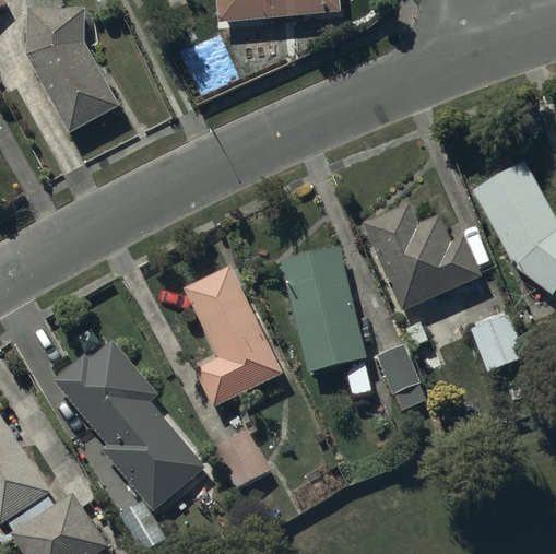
[(27,0),(25,54),(69,132),(119,104),(83,39),(85,7),(60,6),(60,0),(27,0)]
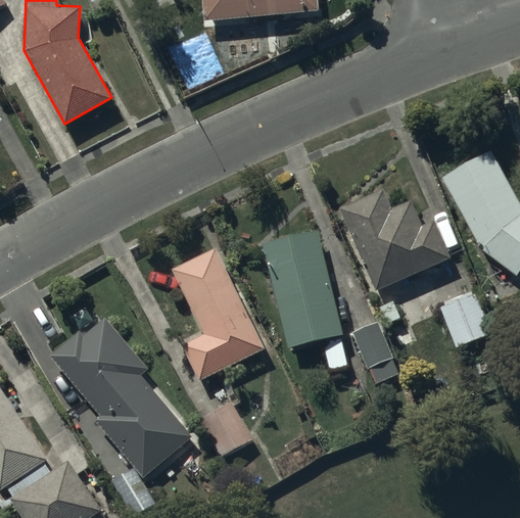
[(201,0),(203,20),(318,11),(317,0),(201,0)]
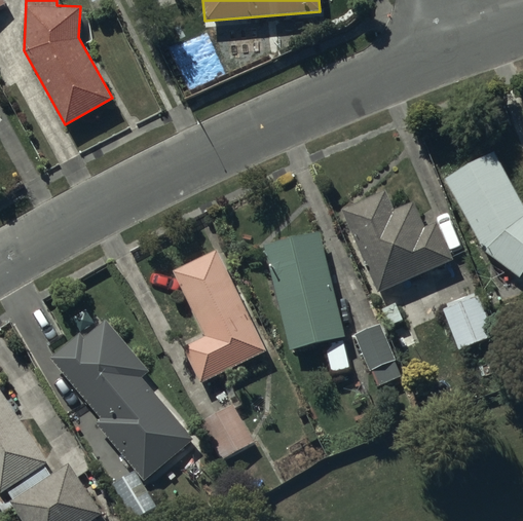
[(522,205),(494,151),(445,177),(483,249),(519,277),(522,271),(522,205)]
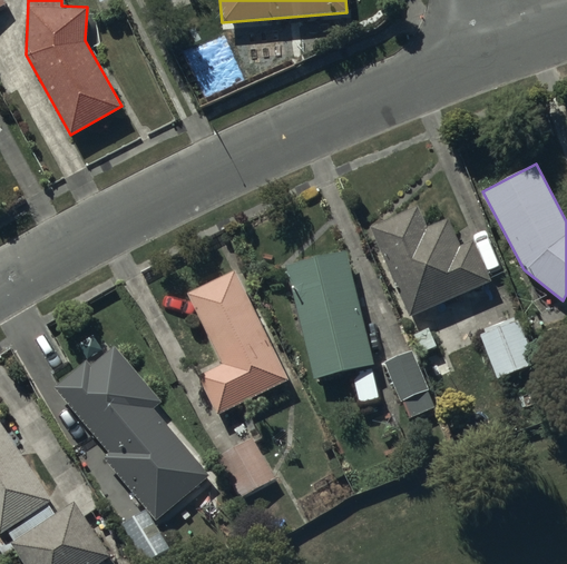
[(417,204),(370,225),(409,316),(489,280),(470,236),(457,241),(446,218),(427,226),(417,204)]
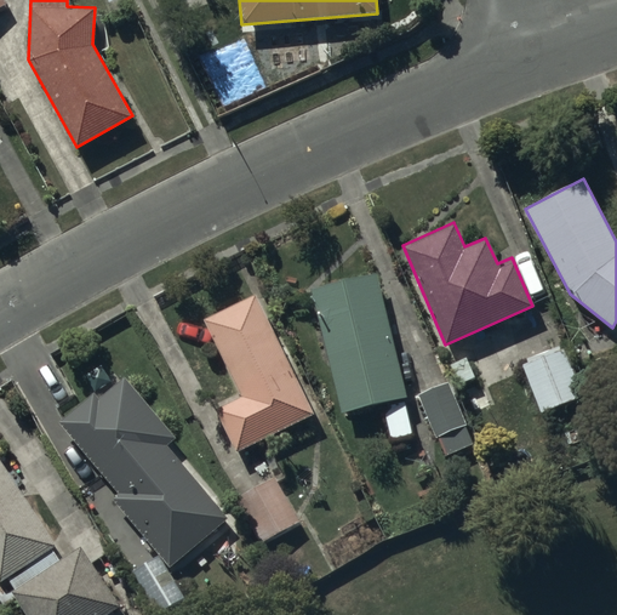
[(380,272),(312,288),(341,414),(382,404),(390,439),(412,434),(404,399),(409,398),(380,272)]
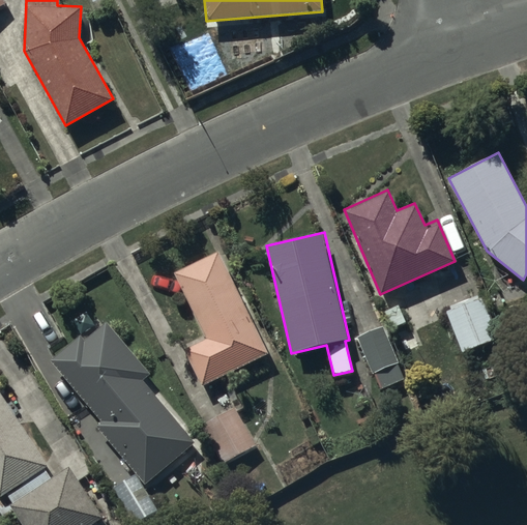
[(218,252),(174,271),(207,338),(184,349),(202,385),(267,352),(218,252)]
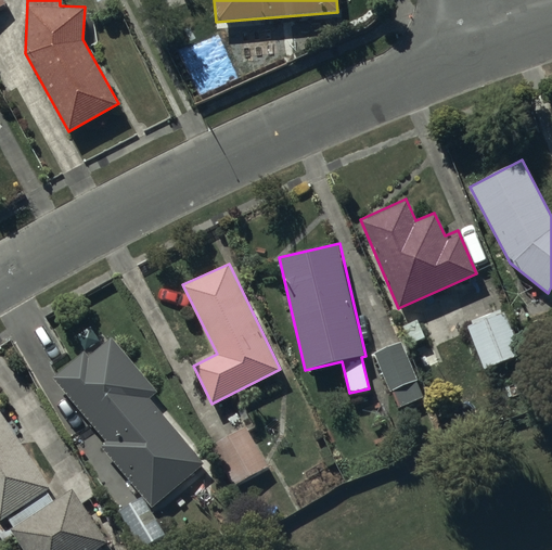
[(505,309),(466,323),(483,368),(522,353),(505,309)]
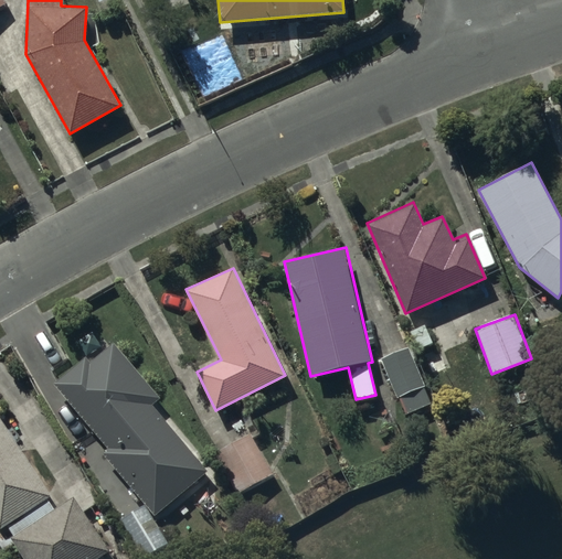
[(423,323),(409,329),(417,347),(420,346),(430,371),(445,363),(435,340),(432,342),(423,323)]
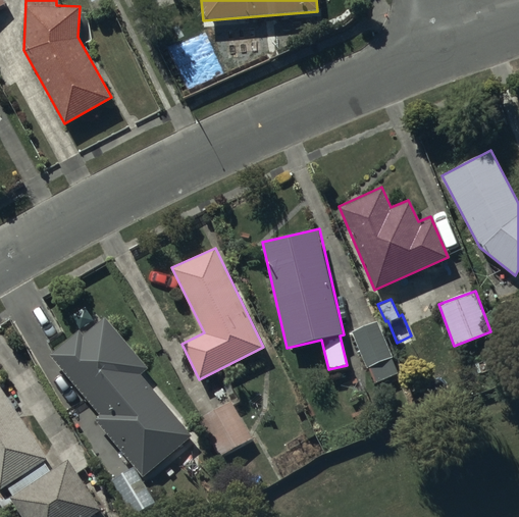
[(98,413),(93,417),(143,474),(189,433),(139,372),(147,366),(105,316),(84,334),(79,328),(49,354),(98,413)]
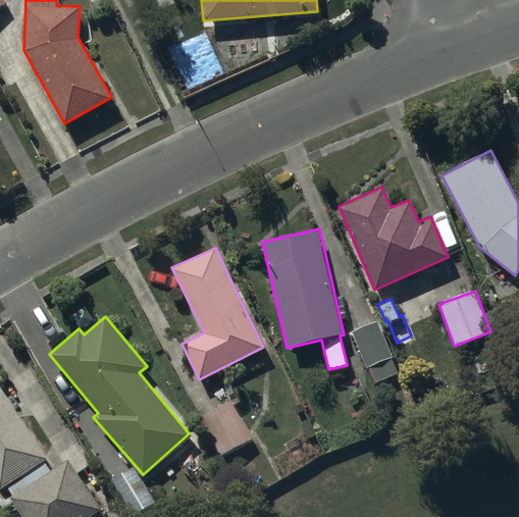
[(378,319),(351,330),(365,366),(368,365),(373,380),(399,370),(378,319)]
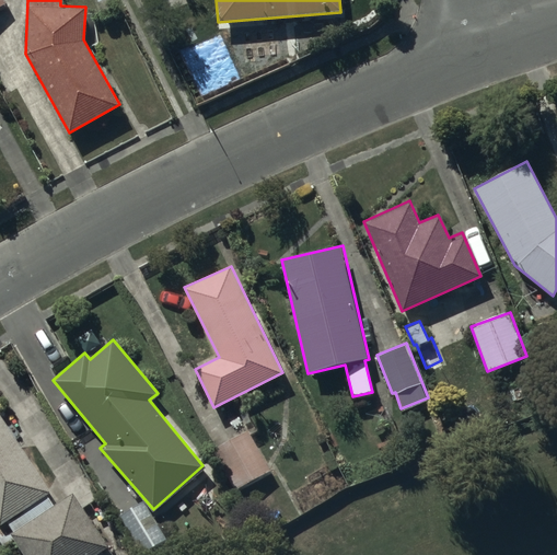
[(0,524),(7,520),(13,531),(9,533),(23,554),(94,554),(107,547),(71,494),(55,505),(48,495),(50,493),(0,415),(0,524)]
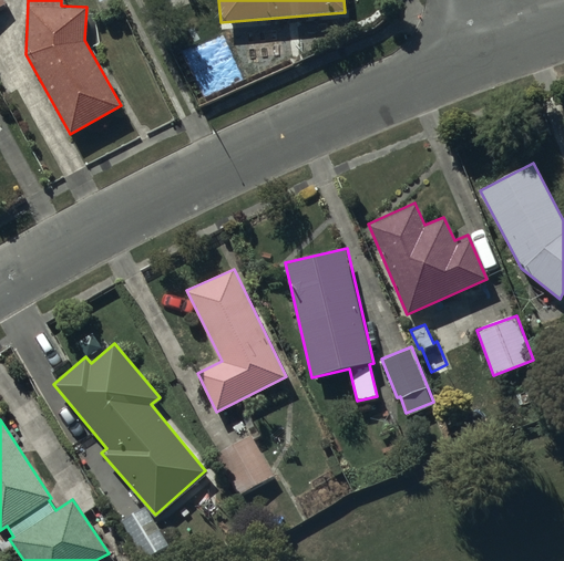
[(252,433),(215,453),(237,492),(273,474),(252,433)]
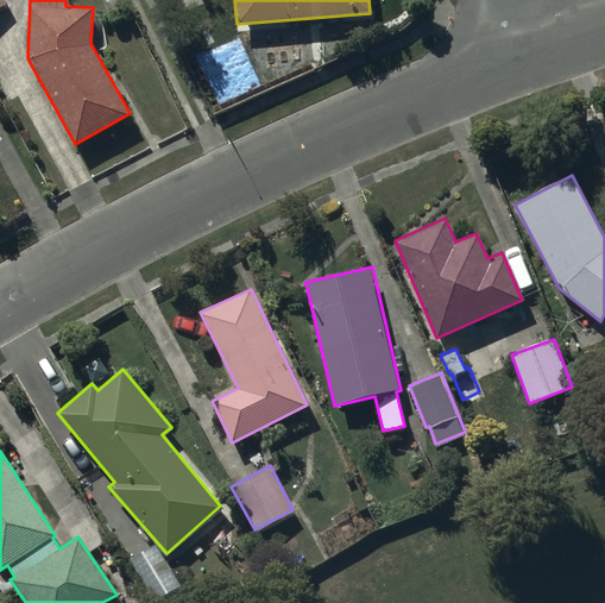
[(155,544),(130,559),(153,600),(180,584),(155,544)]
